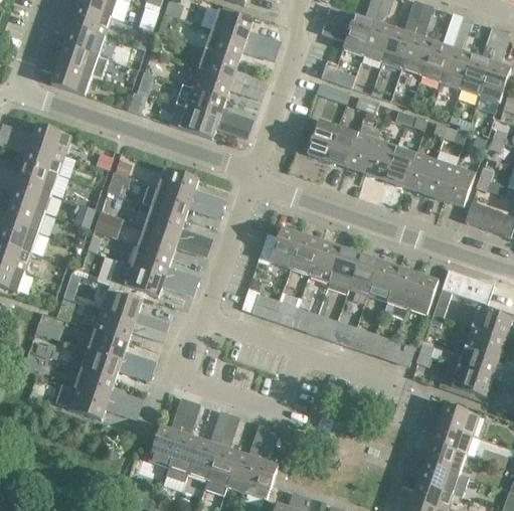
[(78,0),(76,5),(111,16),(117,0),(78,0)]
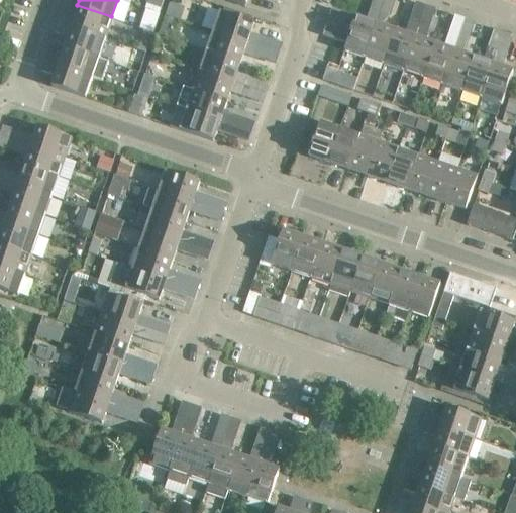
[(170,0),(165,12),(180,17),(184,4),(173,0),(170,0)]
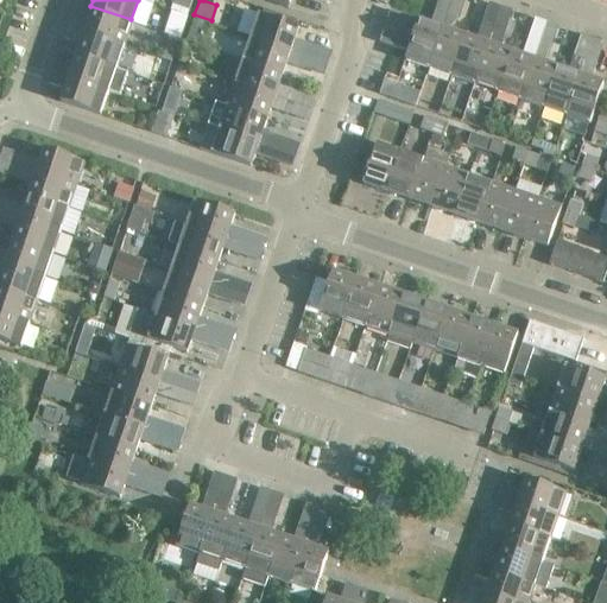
[(431,17),(442,20),(447,8),(436,5),(431,17)]
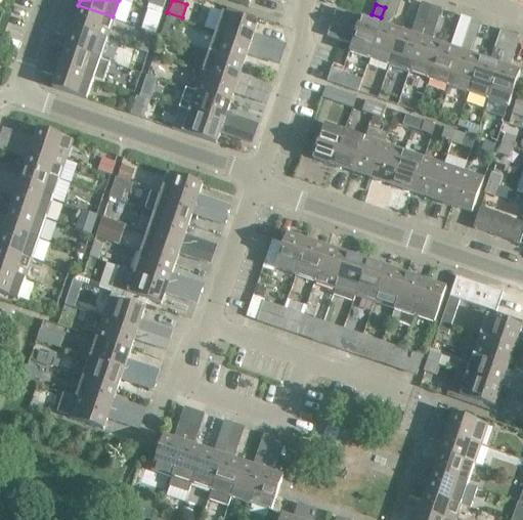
[(113,16),(78,5),(72,25),(105,37),(113,16)]
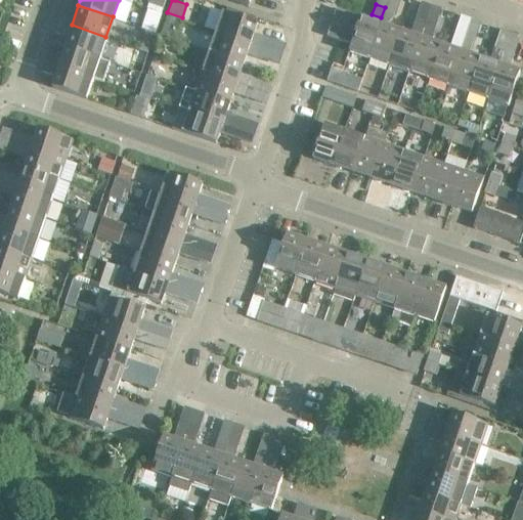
[(359,14),(335,6),(330,19),(355,28),(359,14)]
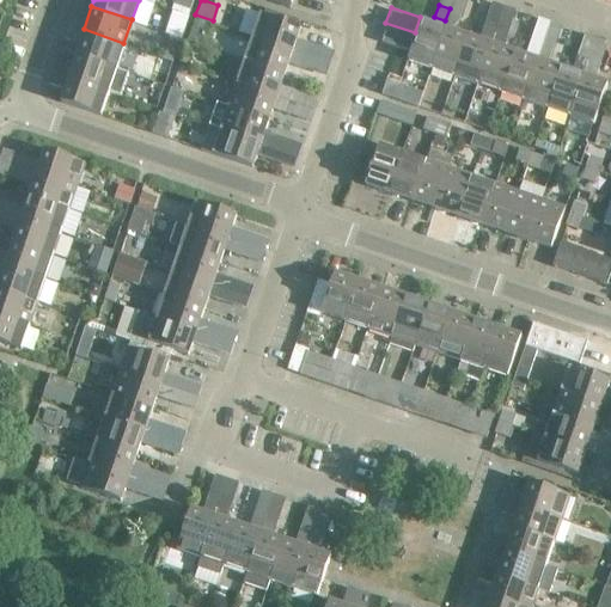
[(460,12),(450,8),(445,20),(457,24),(460,12)]
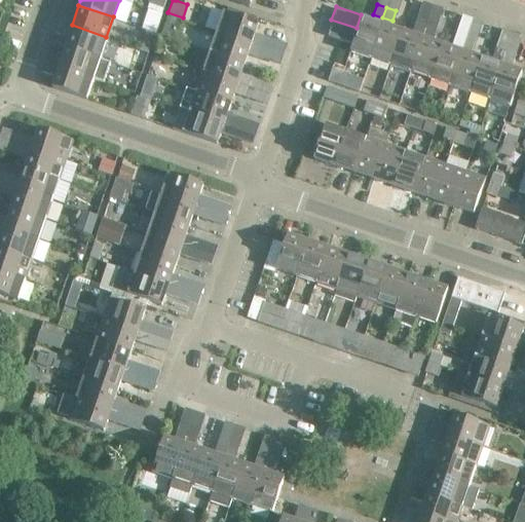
[(222,9),(215,30),(250,41),(257,21),(222,9)]
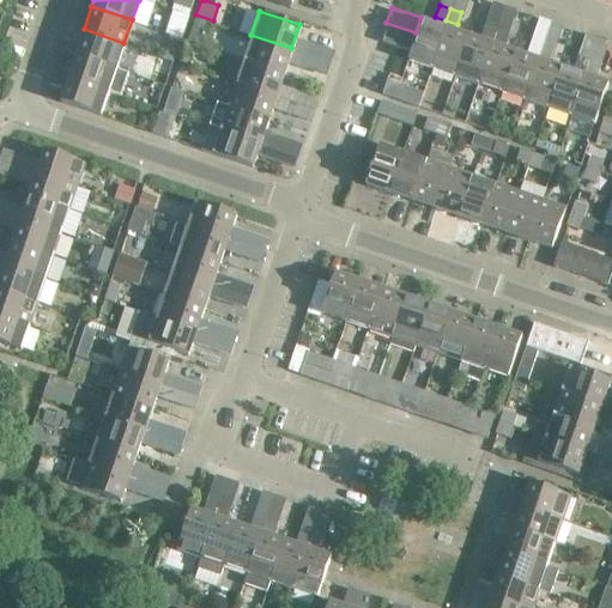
[(71,12),(67,23),(78,28),(82,16),(71,12)]
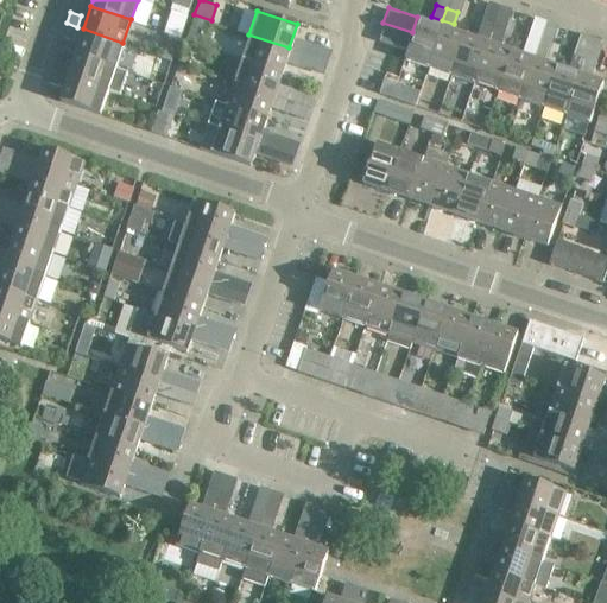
[(441,25),(417,17),(412,32),(406,49),(404,57),(427,65),(441,25)]
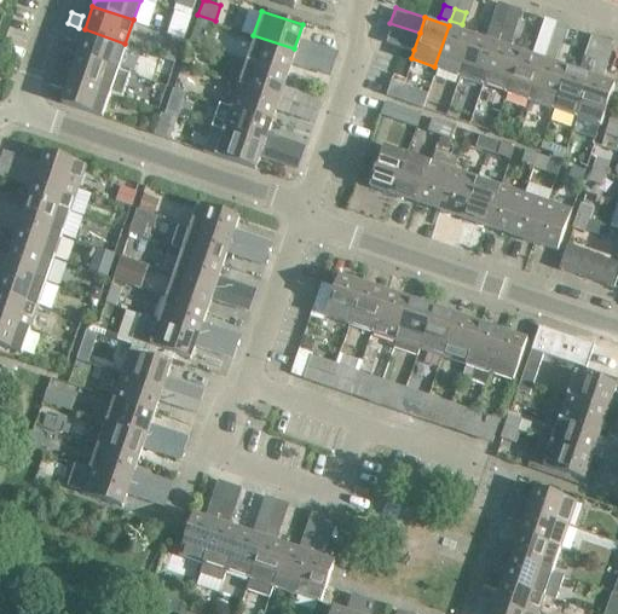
[(171,19),(167,32),(183,36),(186,24),(171,19)]
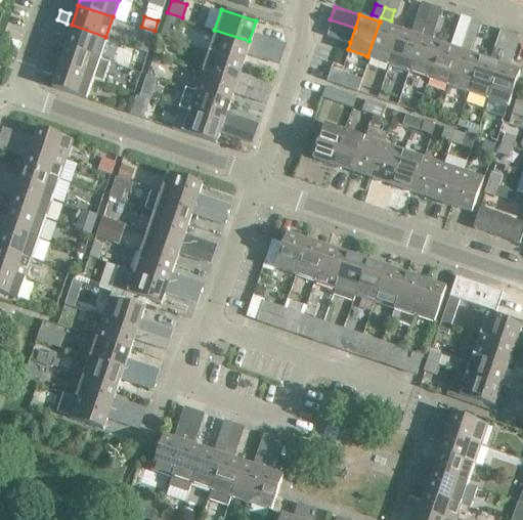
[(460,16),(449,45),(439,42),(427,77),(447,83),(459,48),(461,44),(464,34),(469,19),(460,16)]
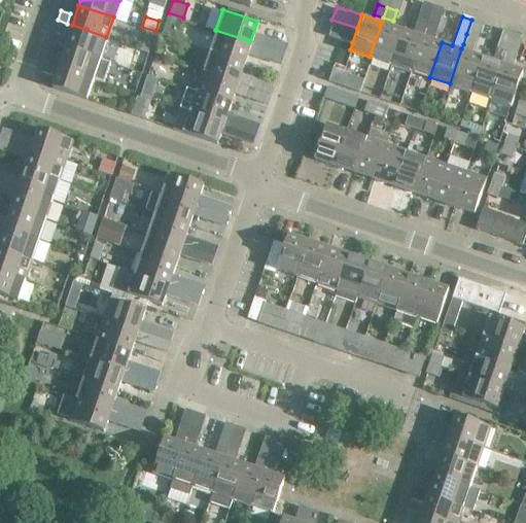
[(414,28),(423,31),(426,21),(417,18),(414,28)]
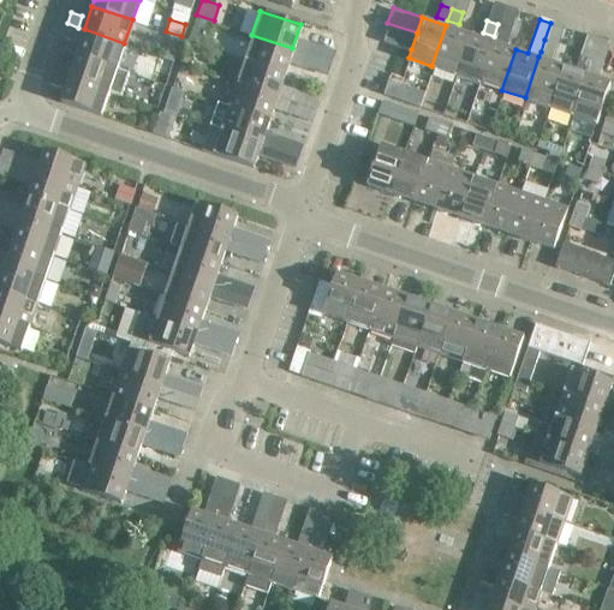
[(78,28),(67,23),(63,35),(75,39),(78,28)]
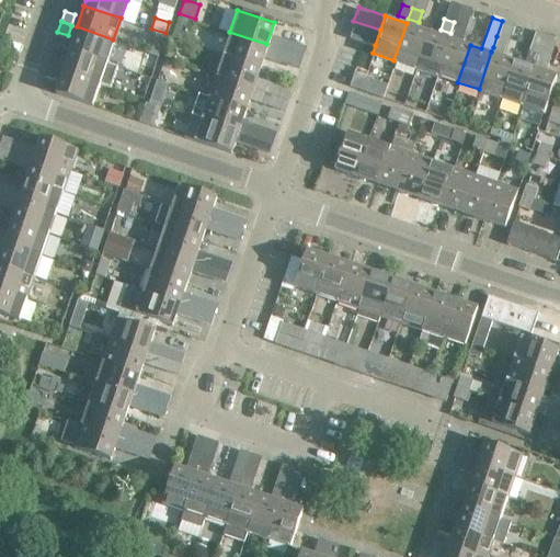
[(380,30),(353,21),(349,35),(375,45),(380,30)]
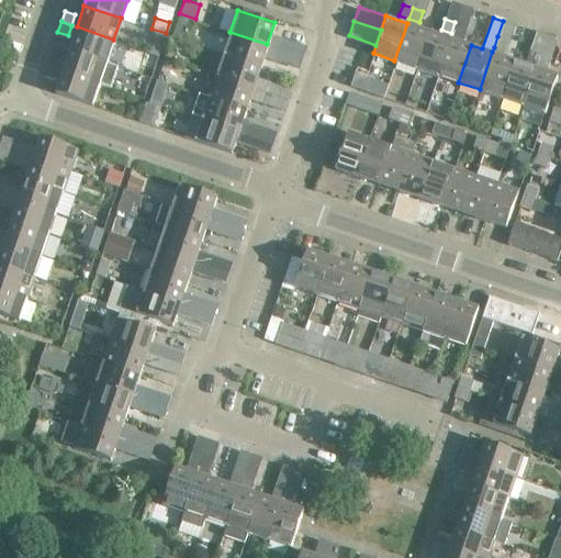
[(428,31),(407,23),(394,60),(416,67),(428,31)]
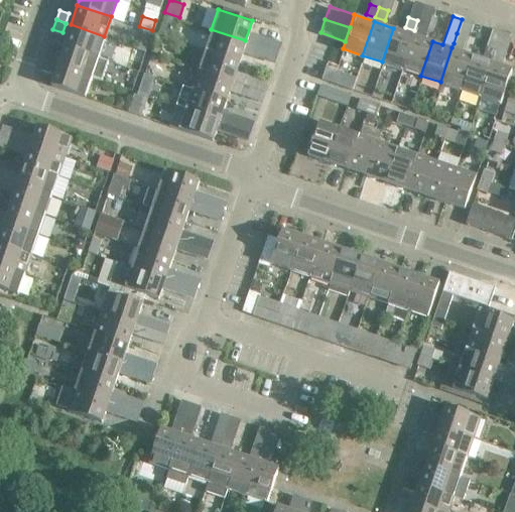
[(104,36),(71,24),(63,43),(98,55),(104,36)]
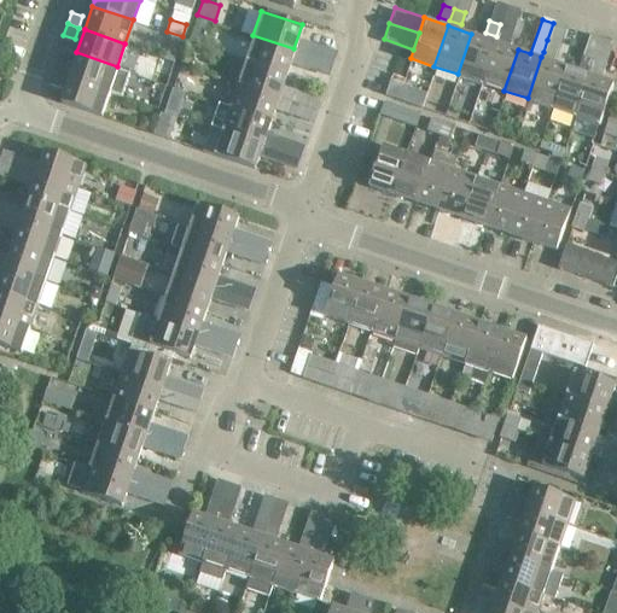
[(495,41),(471,34),(458,74),(481,82),(495,41)]
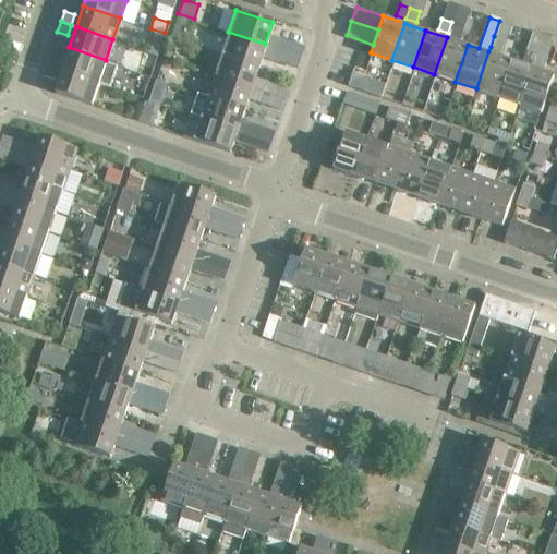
[(265,44),(228,32),(221,52),(257,65),(265,44)]
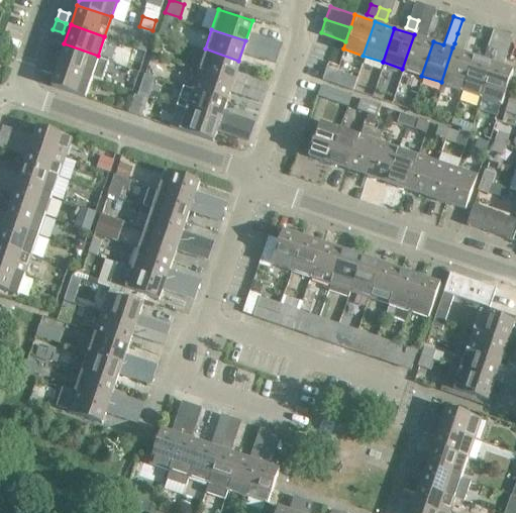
[(252,33),(249,42),(260,45),(263,36),(252,33)]
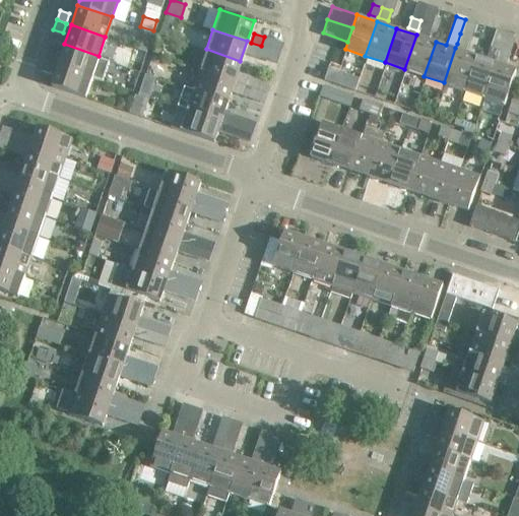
[(469,37),(460,34),(457,44),(466,47),(469,37)]
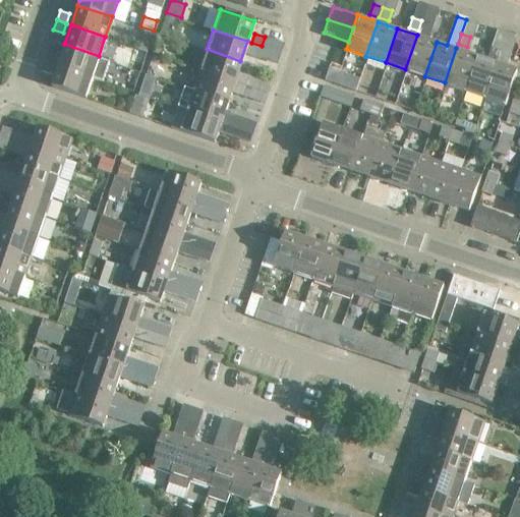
[(437,42),(417,35),(405,69),(424,76),(437,42)]
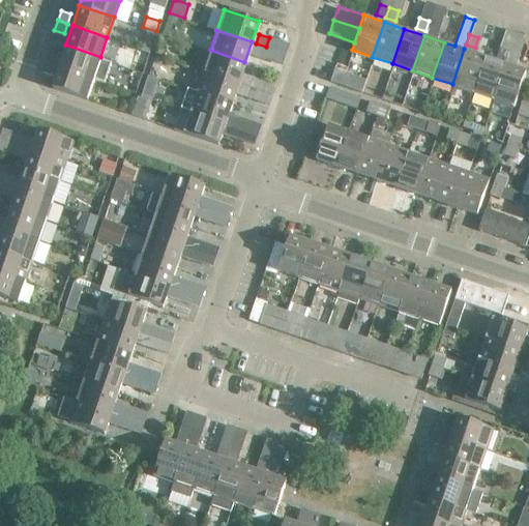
[(266,47),(256,44),(253,53),(263,56),(266,47)]
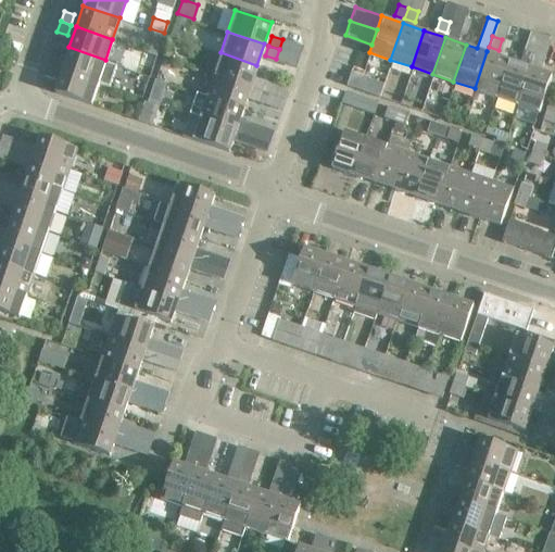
[(105,60),(68,47),(61,69),(98,80),(105,60)]
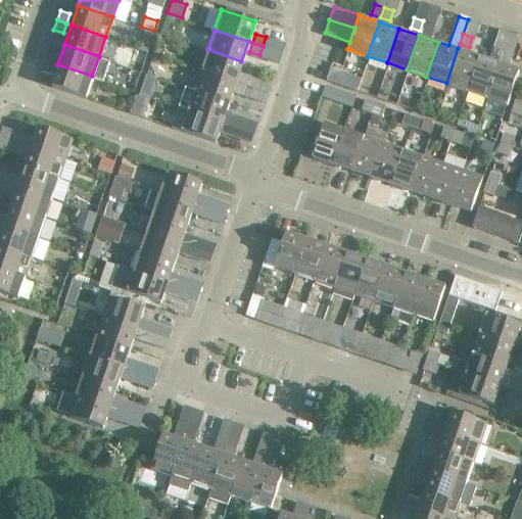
[(489,54),(499,57),(503,48),(492,44),(489,54)]
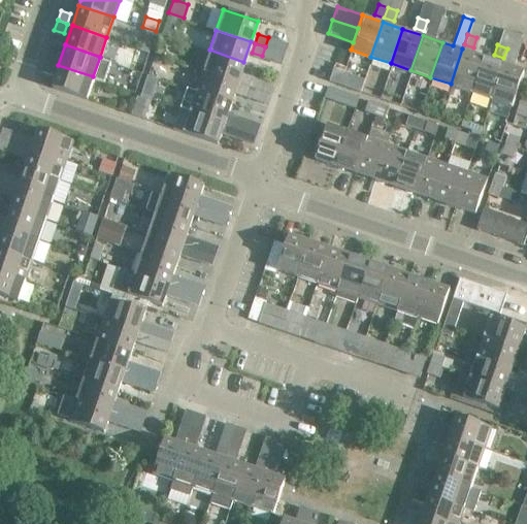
[(483,56),(462,48),(451,84),(470,91),(483,56)]
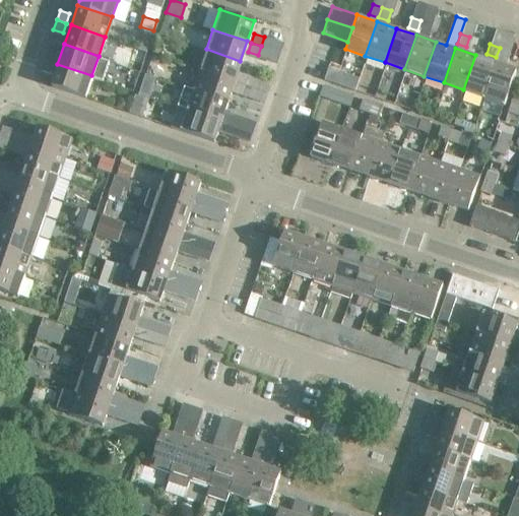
[(509,51),(500,48),(496,57),(506,61),(509,51)]
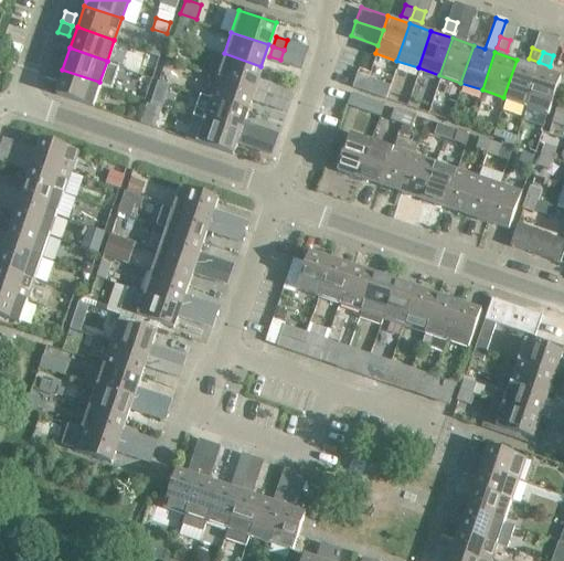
[(261,66),(224,53),(216,74),(254,87),(261,66)]
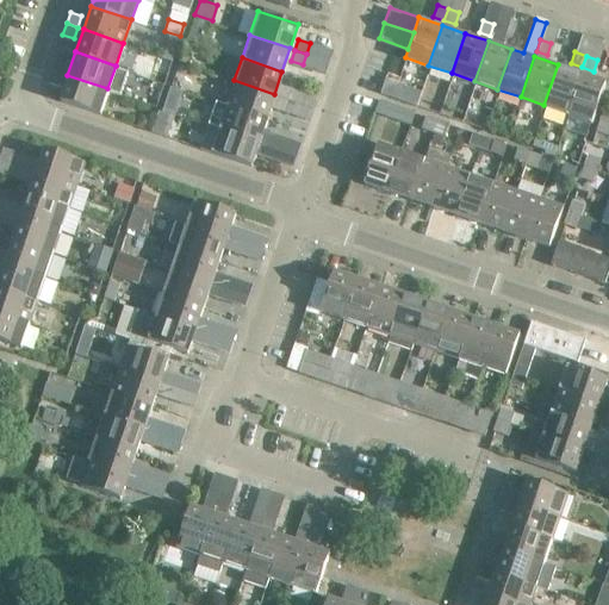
[(54,58),(50,69),(62,73),(66,62),(54,58)]
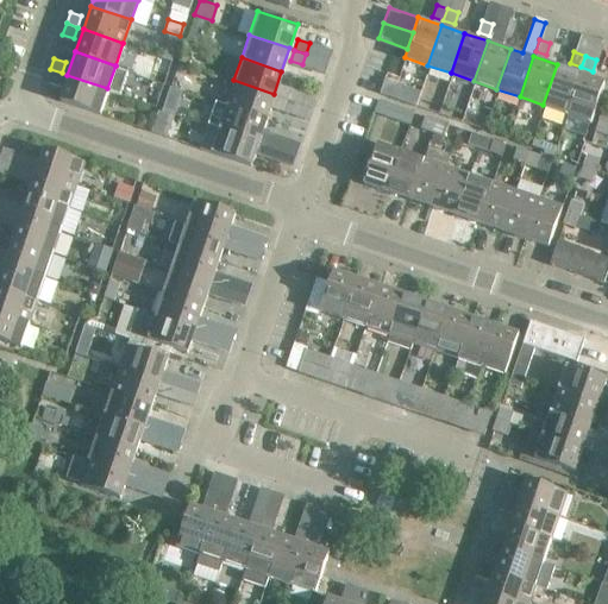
[(580,73),(557,64),(543,105),(565,112),(580,73)]
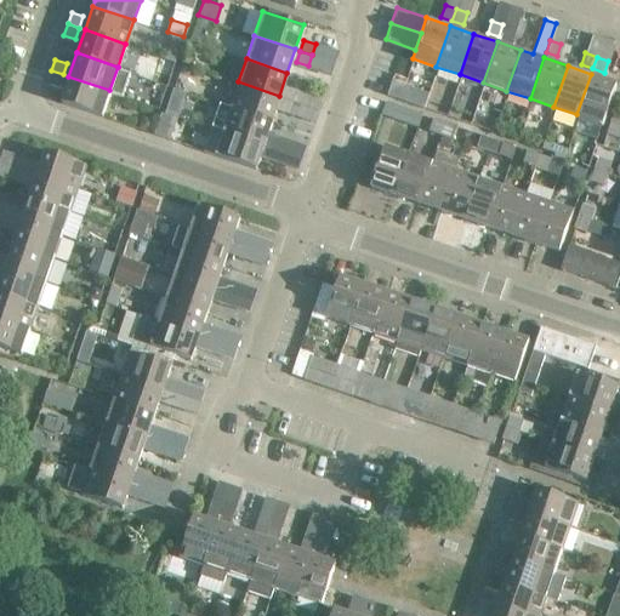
[(63,74),(51,70),(47,81),(60,85),(63,74)]
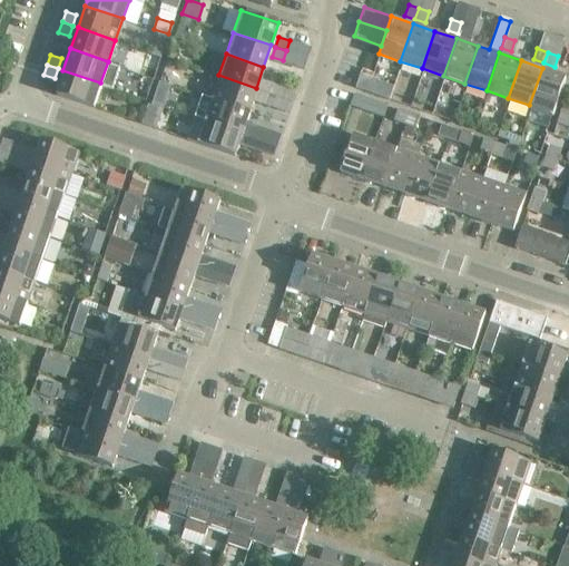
[(565,75),(542,68),(529,105),(551,113),(565,75)]
